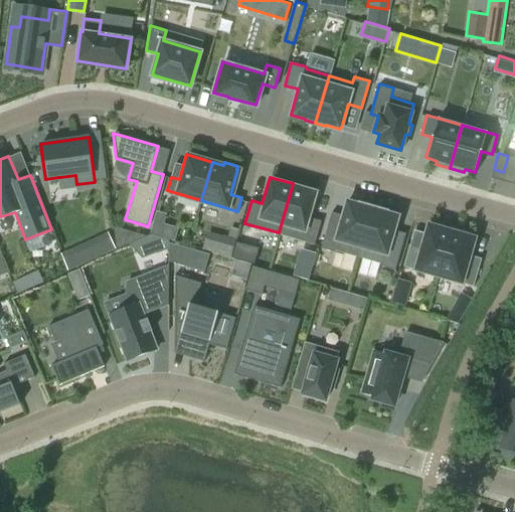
[(293,183),(279,232),(314,243),(321,220),(309,216),(316,190),(293,183)]
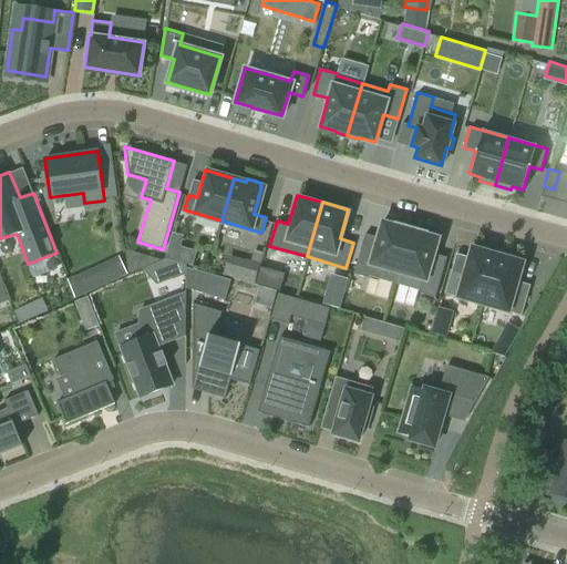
[(361,237),(351,273),(367,277),(368,275),(393,282),(409,226),(394,223),(394,224),(381,221),(374,241),(361,237)]
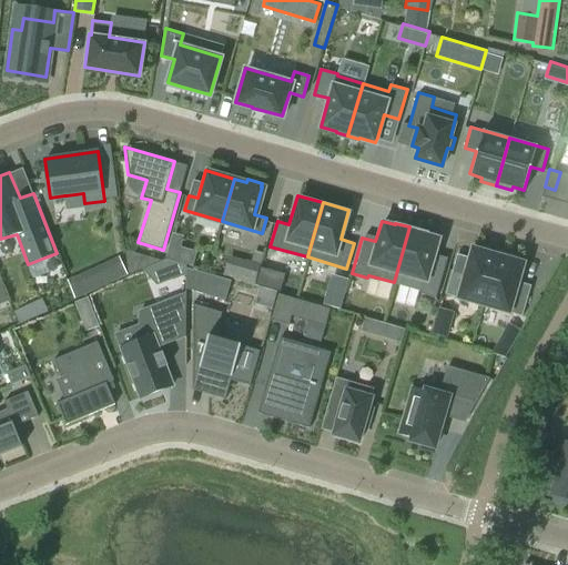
[(409,226),(394,282),(419,290),(418,292),(434,296),(444,261),(433,258),(438,238),(426,233),(427,232),(409,226)]
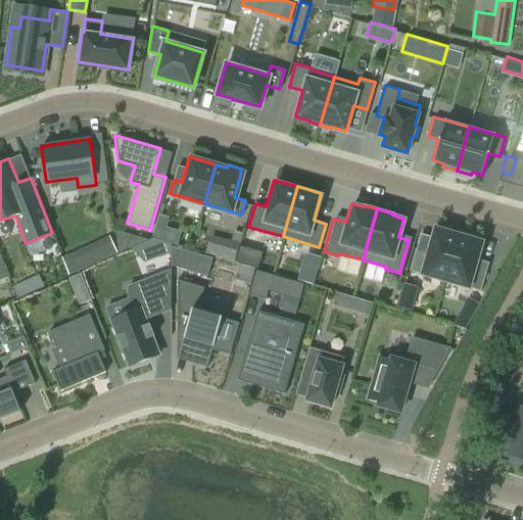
[(416,247),(409,270),(444,280),(459,230),(445,226),(444,230),(433,227),(426,250),(416,247)]
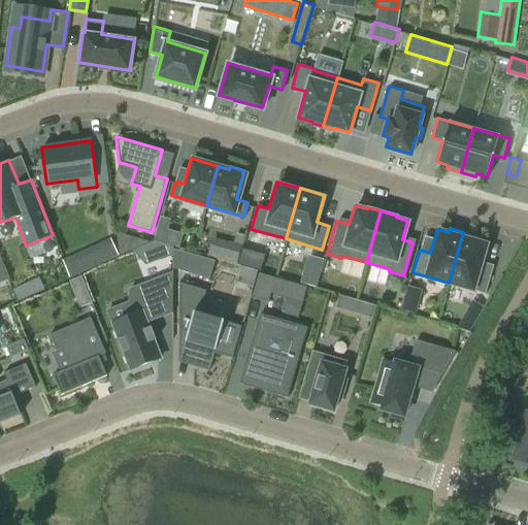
[(463,232),(449,283),(485,293),(491,270),(480,267),(481,262),(487,243),(475,240),(476,236),(463,232)]
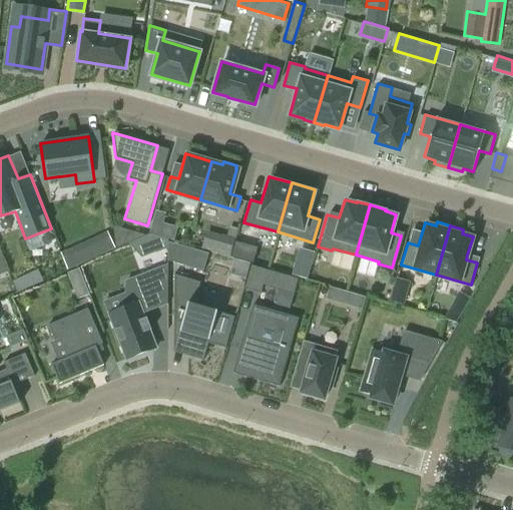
[(108,233),(72,249),(77,262),(113,245),(108,233)]
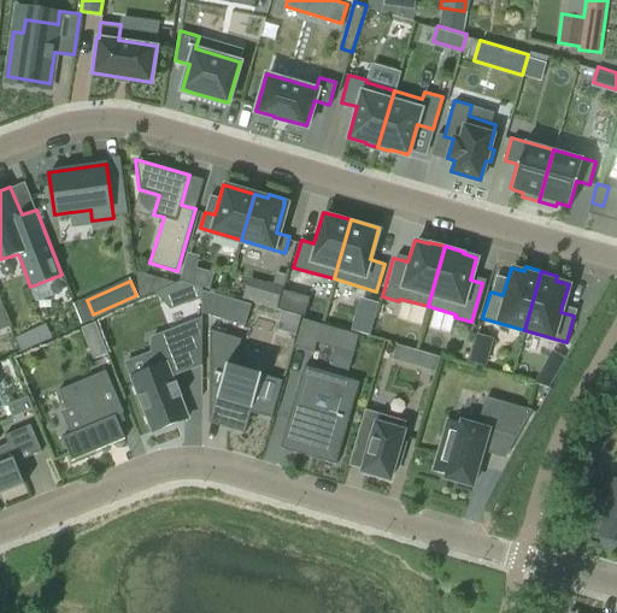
[(203,298),(203,289),(203,288),(180,281),(178,281),(187,302),(203,298)]
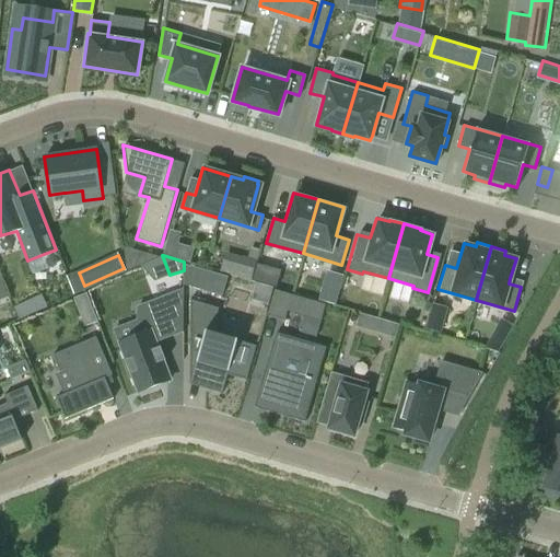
[(242,256),(236,275),(249,279),(256,258),(243,255),(242,256)]
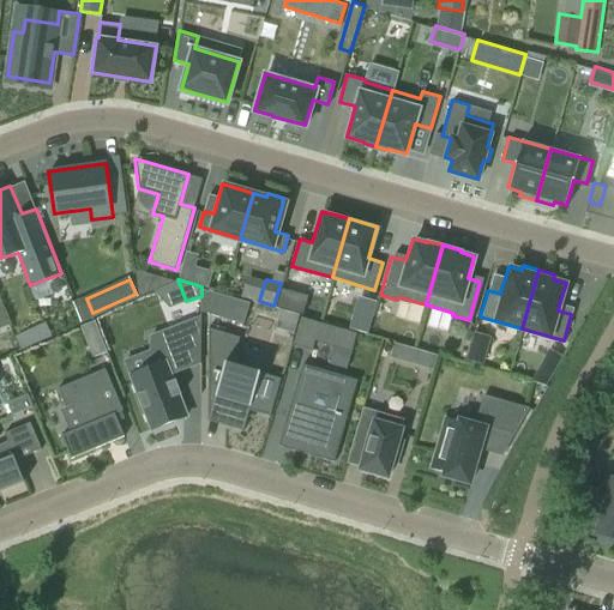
[(211,303),(209,313),(244,322),(250,301),(215,291),(211,303)]
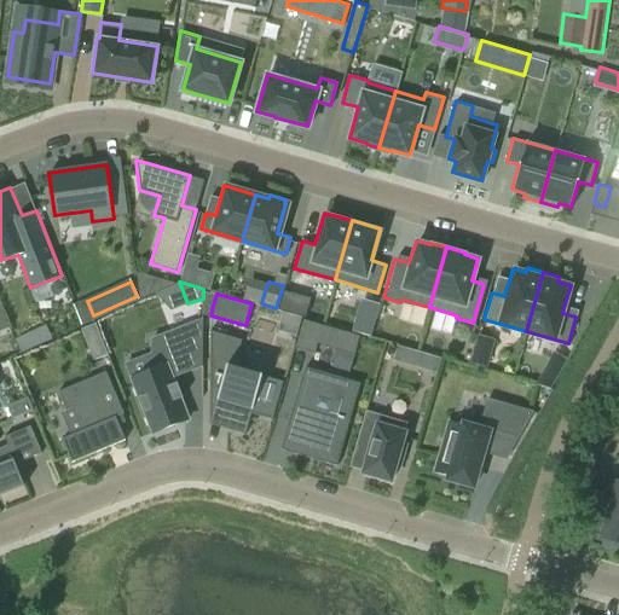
[(203,317),(190,321),(190,337),(202,337),(203,317)]
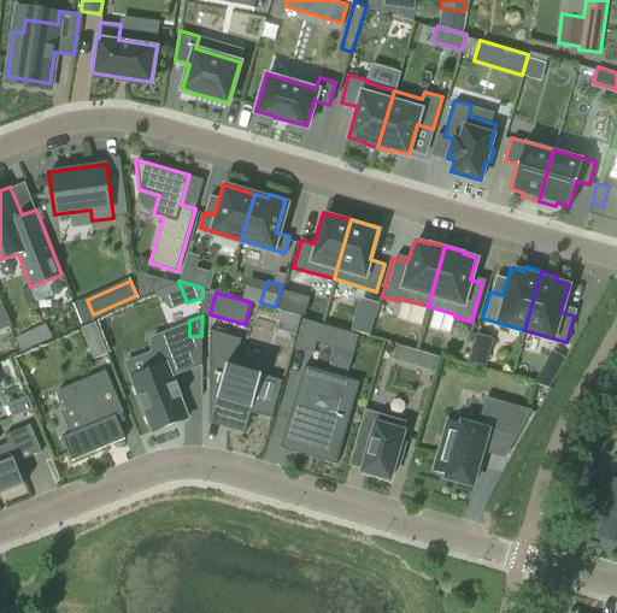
[(84,323),(95,355),(110,349),(100,318),(84,323)]
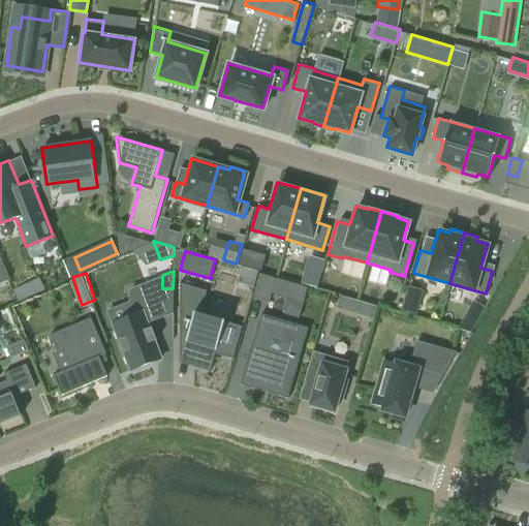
[(39,277),(28,282),(33,292),(43,288),(39,277)]
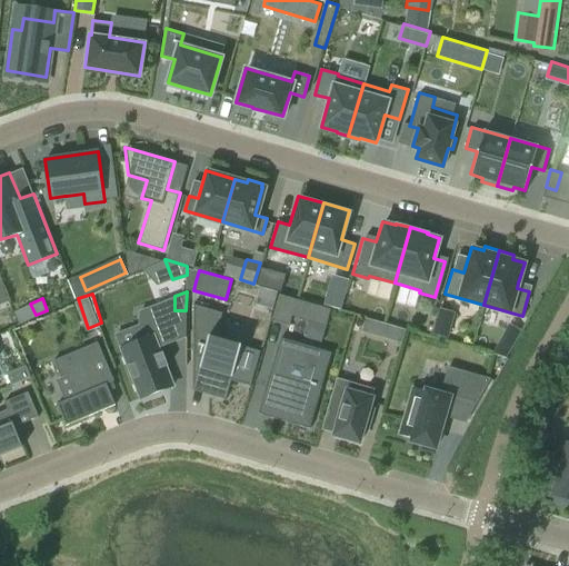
[(296,298),(292,315),(326,325),(331,308),(296,298)]
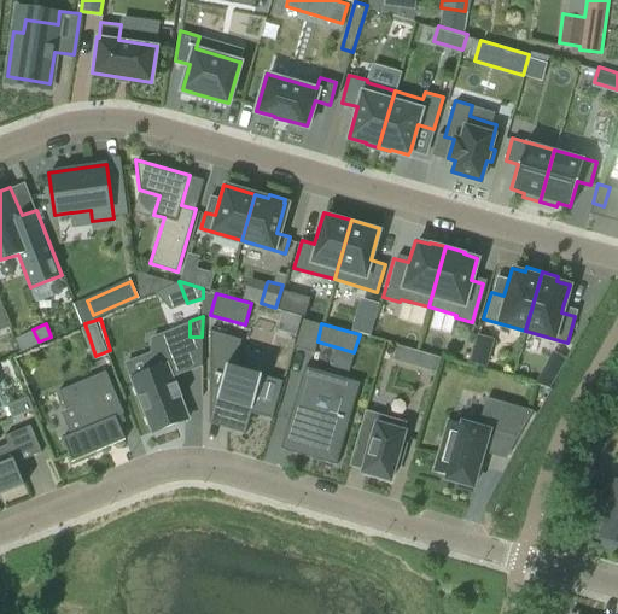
[(152,369),(132,376),(153,431),(187,417),(179,397),(182,396),(176,381),(174,382),(170,375),(185,369),(185,325),(152,338),(152,369)]
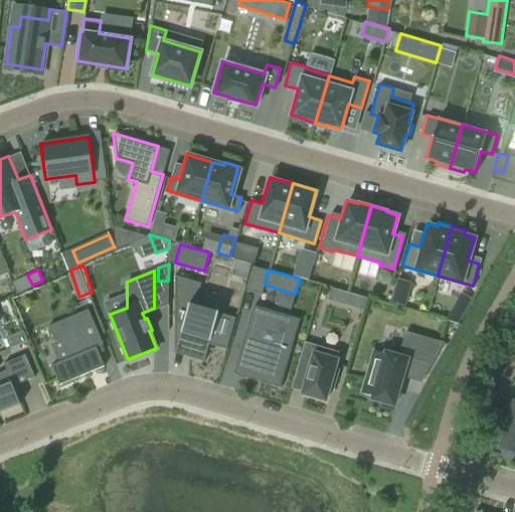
[(175,275),(174,329),(190,334),(184,354),(204,360),(210,339),(218,311),(217,311),(216,311),(194,305),(201,282),(175,275)]
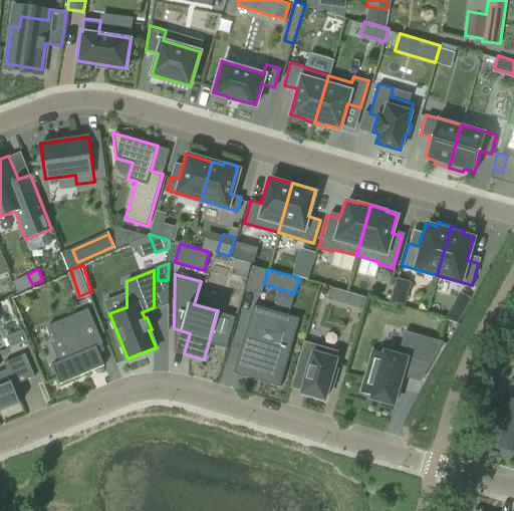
[(406,300),(413,280),(401,276),(394,296),(406,300)]
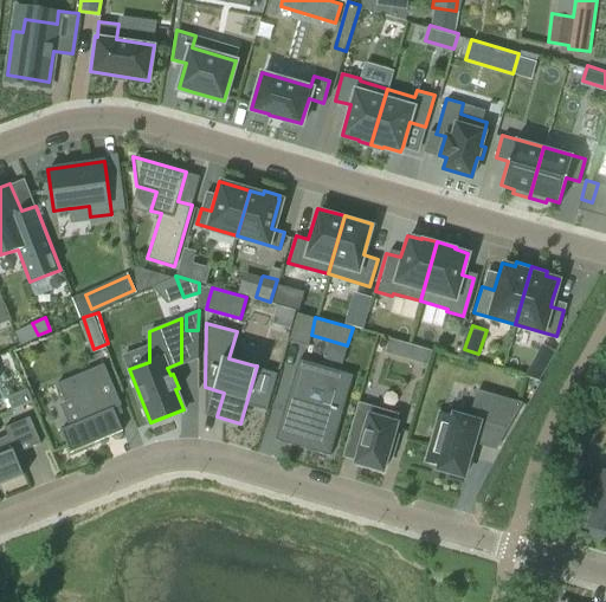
[(431,349),(417,344),(413,358),(427,363),(431,349)]
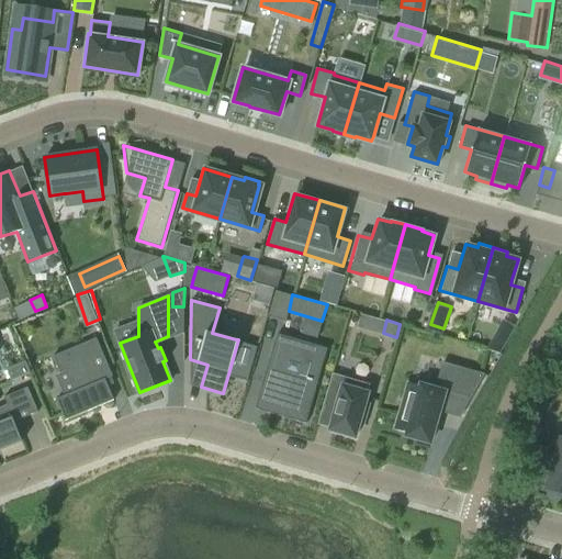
[(266,371),(258,398),(271,402),(269,406),(269,409),(268,409),(267,411),(293,418),(299,397),(312,401),(317,384),(318,381),(317,381),(327,347),(308,342),(278,332),(269,362),(268,362),(266,371)]
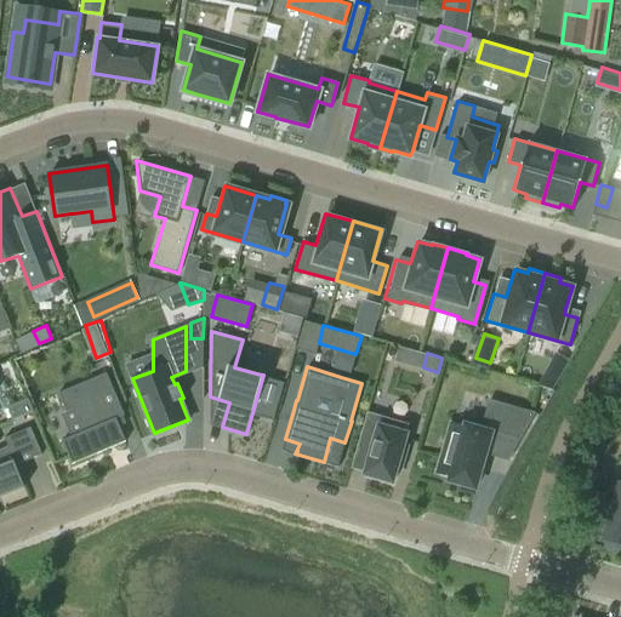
[(62,389),(58,392),(66,411),(74,407),(84,430),(70,435),(62,439),(72,462),(125,440),(119,424),(115,417),(123,415),(124,413),(119,401),(107,371),(62,389)]
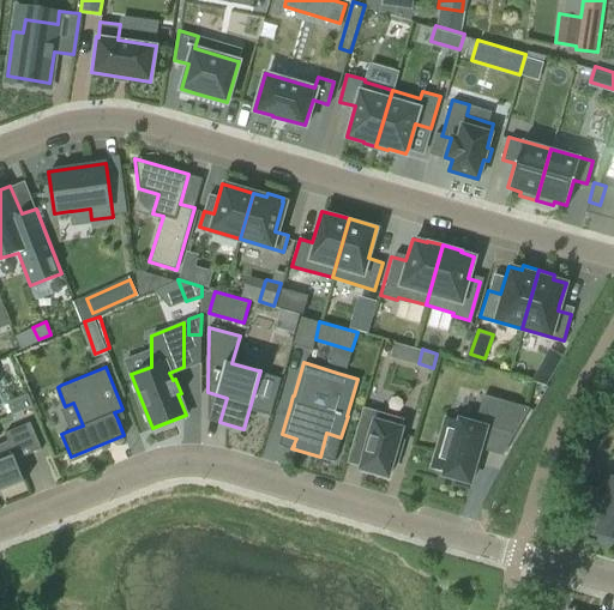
[(7,400),(6,400),(8,405),(12,415),(34,405),(28,392),(7,400)]
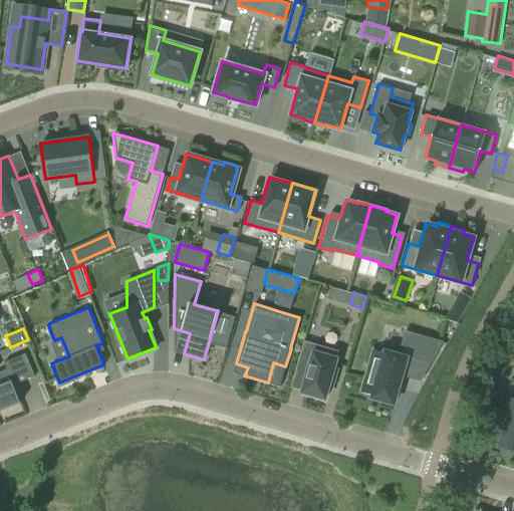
[(366,388),(364,392),(372,394),(371,396),(371,397),(393,404),(402,374),(407,355),(431,362),(443,340),(405,329),(398,354),(384,350),(384,351),(384,352),(376,350),(366,388)]
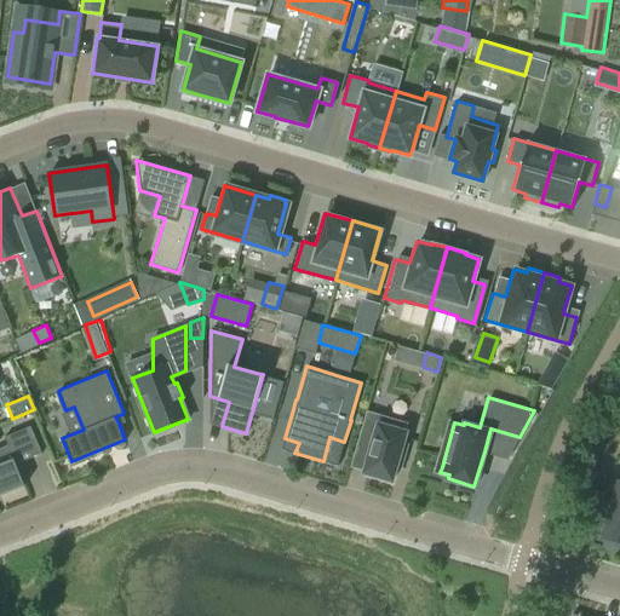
[(366,465),(365,470),(363,472),(391,481),(408,422),(380,414),(377,426),(363,422),(363,421),(352,460),(366,465)]
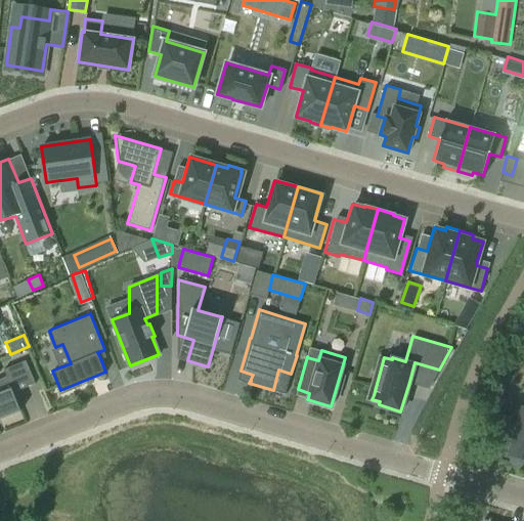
[(7,376),(0,379),(0,419),(18,411),(17,408),(20,406),(14,391),(35,383),(26,360),(4,370),(7,376)]
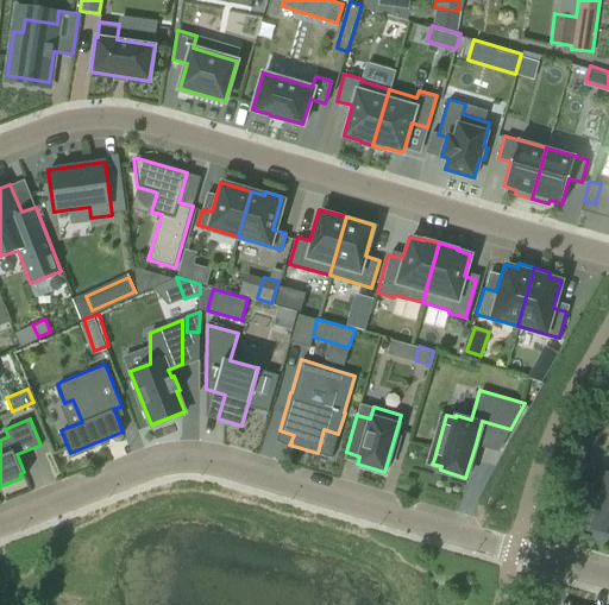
[(589,528),(590,529),(590,527),(606,531),(608,531),(608,472),(607,472),(607,470),(606,470),(601,487),(597,486),(591,508),(595,509),(589,528)]
